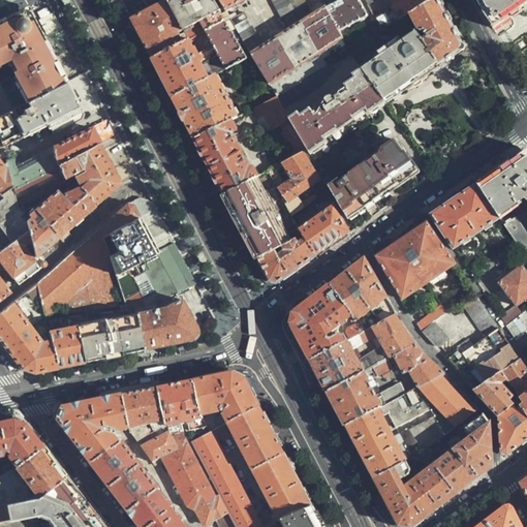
[(182,27),(167,0),(162,0),(130,17),(146,48),(151,57),(187,37),(183,29),(178,33),(176,30),(182,27)]
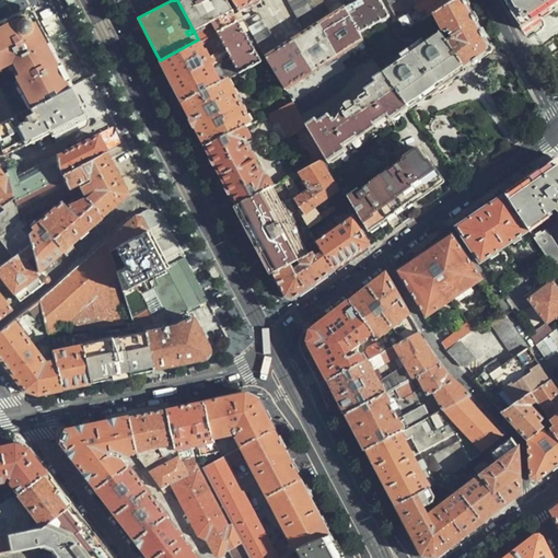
[(237,9),(232,0),(177,0),(193,28),(194,31),(198,39),(205,36),(218,30),(239,19),(243,16),(240,11),(237,9)]
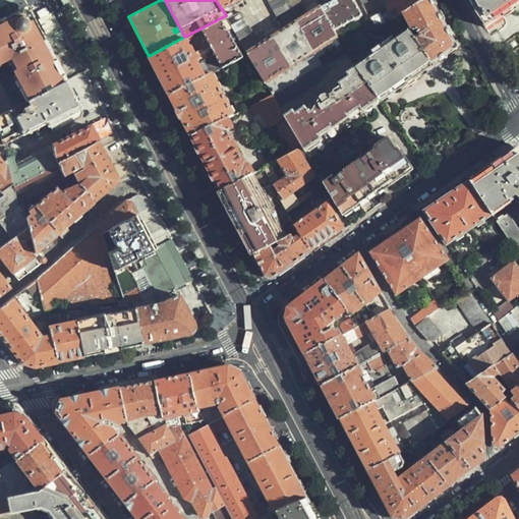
[(216,0),(221,8),(236,0),(216,0)]
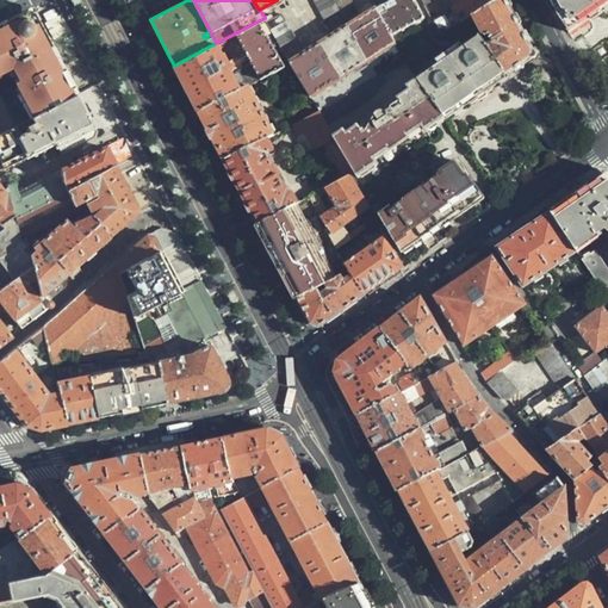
[(371,75),(363,60),(345,25),(341,19),(330,0),(314,0),(324,16),(326,14),(335,31),(290,61),(317,109),(371,75)]
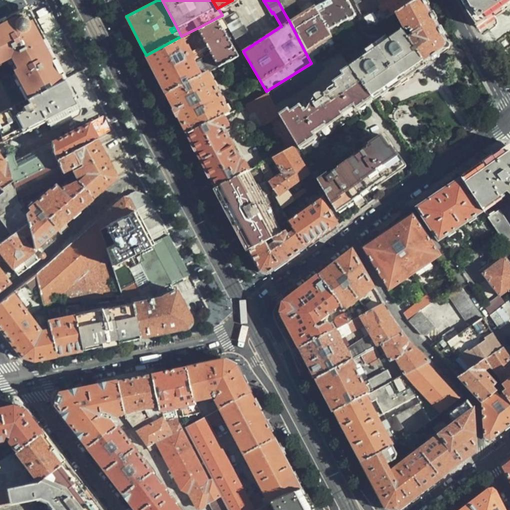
[(277,0),(286,16),(299,9),(293,0),(277,0)]
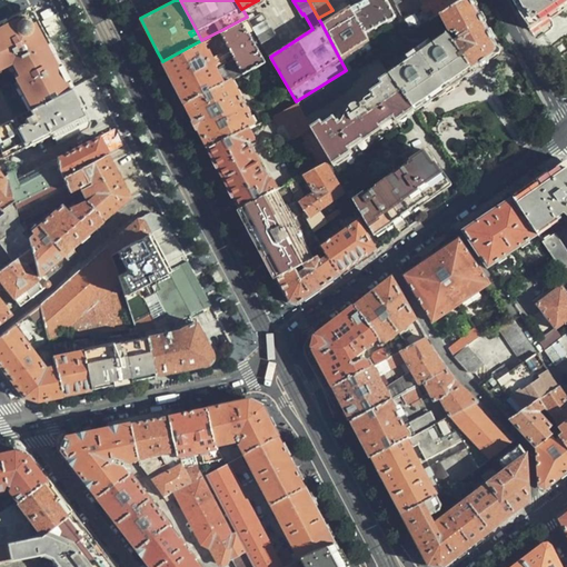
[(362,30),(395,13),(388,0),(359,0),(349,6),(362,30)]
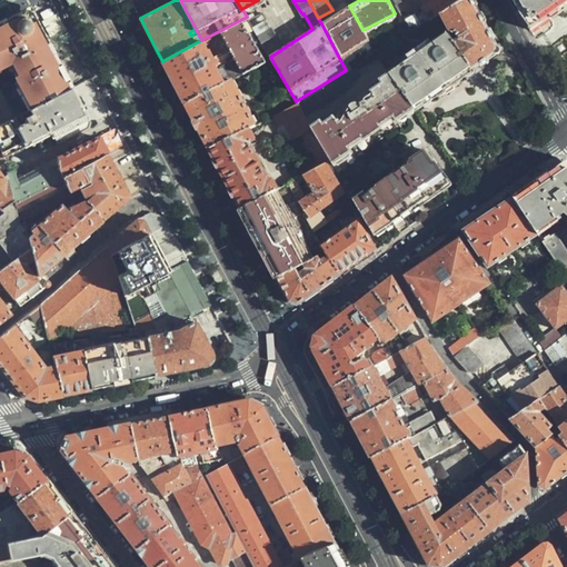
[(471,68),(494,52),(495,45),(476,10),(469,0),(458,0),(439,11),(450,29),(453,28),(459,38),(453,41),(447,32),(439,39),(436,36),(429,41),(428,38),(385,68),(387,72),(414,108),(441,88),(445,91),(453,86),(450,82),(471,68)]
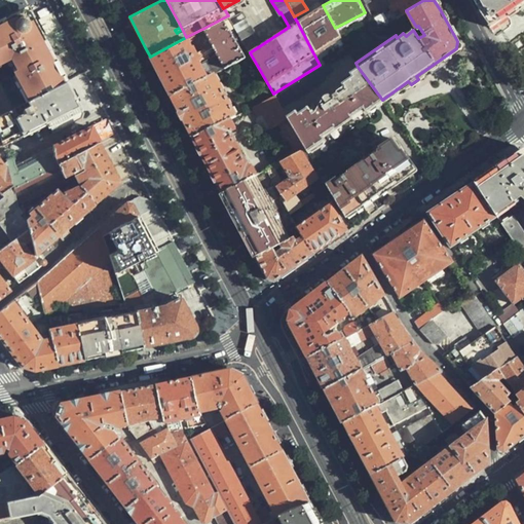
[(378,28),(406,10),(423,0),(396,0),(371,15),(378,28)]
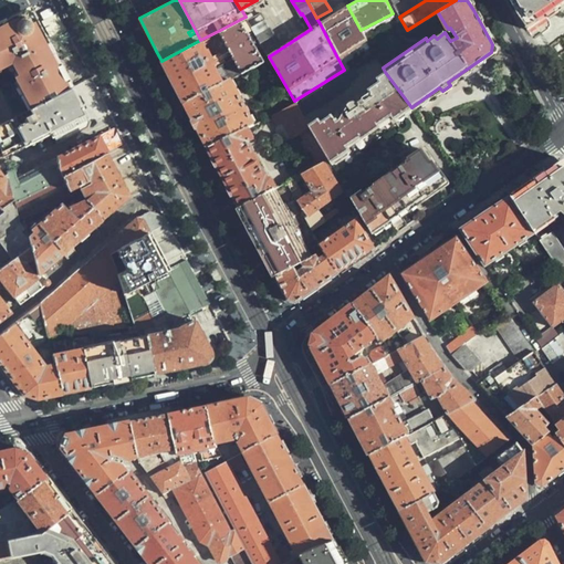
[(509,0),(515,11),(526,28),(544,16),(563,1),(563,0),(509,0)]
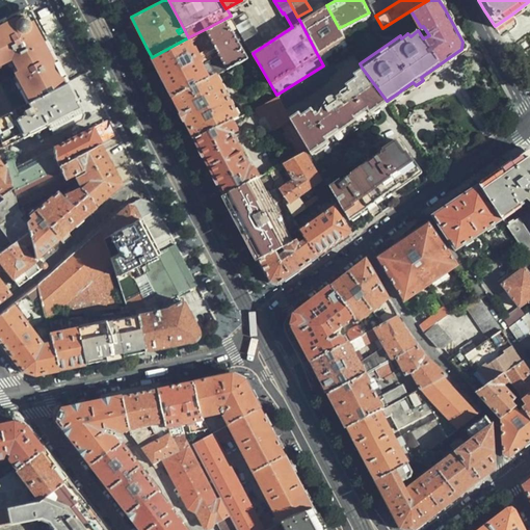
[(316,52),(342,35),(339,28),(326,5),(300,22),(316,52)]
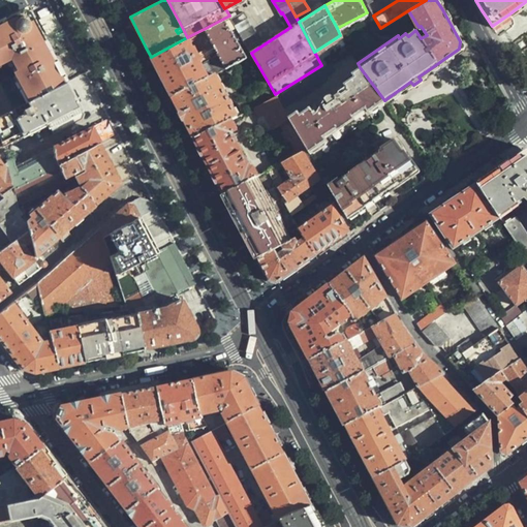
[(41,40),(27,11),(21,8),(0,20),(0,87),(11,109),(64,81),(48,52),(47,53),(43,51),(40,43),(40,41),(41,40)]
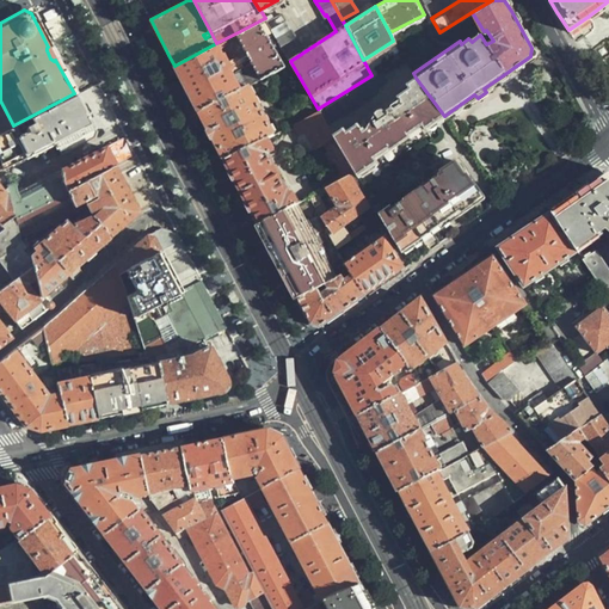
[(265,18),(285,53),(299,45),(293,37),(295,36),(281,12),(270,18),(265,11),(262,12),(265,18)]
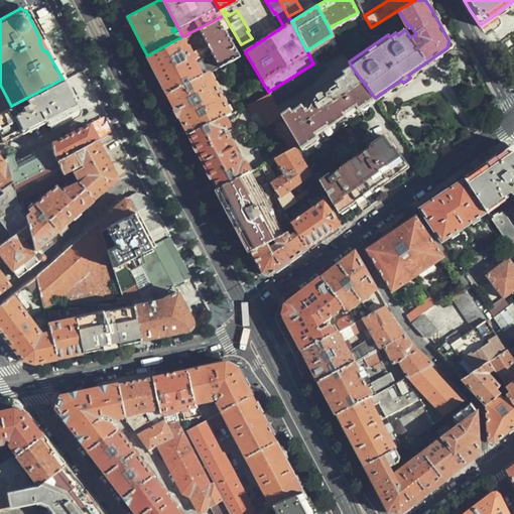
[(182,36),(147,55),(157,76),(167,93),(210,72),(240,55),(220,17),(201,27),(213,51),(196,60),(195,58),(204,54),(199,45),(190,50),(184,38),(189,35),(188,33),(182,36)]
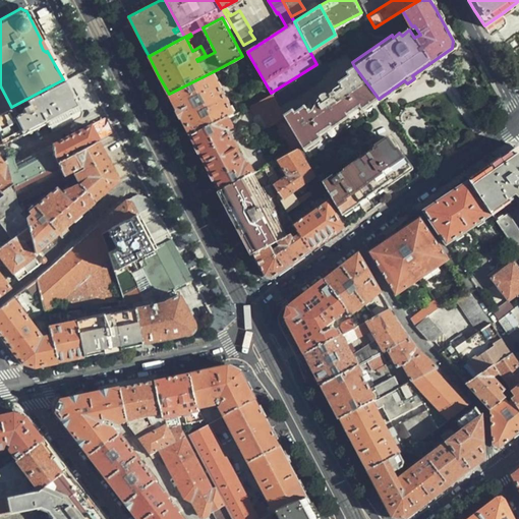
[(330,68),(324,60),(316,64),(271,93),(278,105),(292,96),(294,98),(321,79),(320,76),(330,68)]
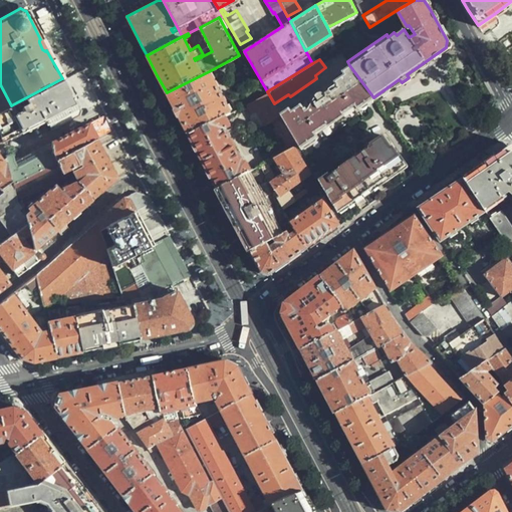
[(366,102),(373,97),(349,65),(332,77),(333,80),(332,81),(335,85),(324,93),(321,93),(319,92),(317,93),(315,94),(315,95),(315,98),(310,101),(312,105),(306,109),(304,106),(302,108),(300,104),(290,111),(288,108),(280,113),(298,145),(301,149),(316,139),(312,133),(325,123),(327,125),(341,115),(339,112),(354,102),(358,108),(366,102)]
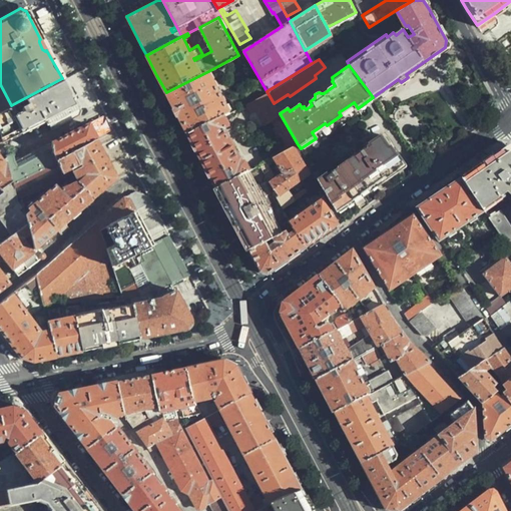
[(208,71),(166,92),(176,112),(187,132),(223,113),(229,110),(215,83),(217,82),(215,79),(213,81),(208,71)]
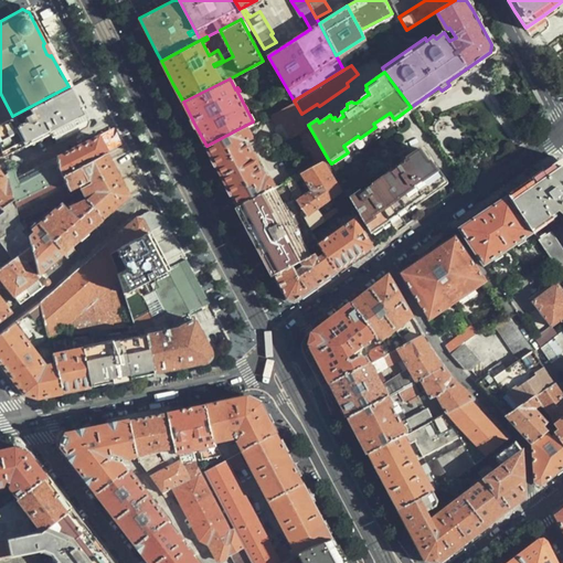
[(55,142),(85,126),(86,121),(74,98),(68,86),(12,116),(0,121),(0,162),(3,160),(2,156),(50,131),(55,142)]
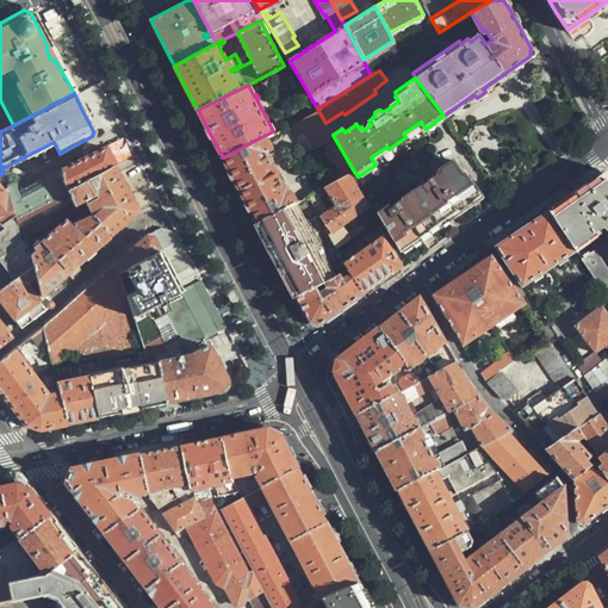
[(0,131),(13,125),(0,100),(0,131)]
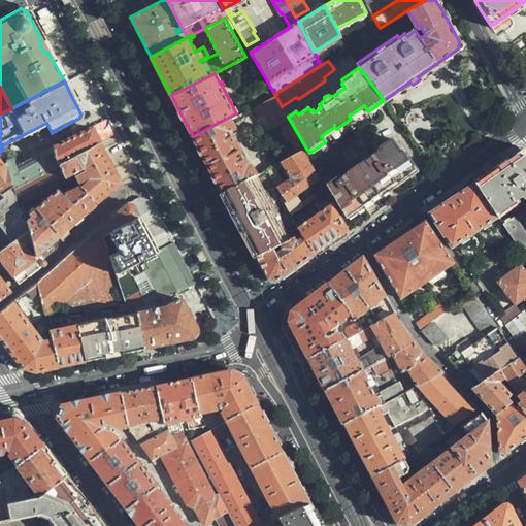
[(306,149),(288,117),(282,106),(274,94),(252,105),(257,113),(261,111),(270,127),(278,122),(283,130),(281,131),(286,138),(288,137),(292,144),(267,158),(271,165),(282,160),(282,161),(303,150),(306,149)]
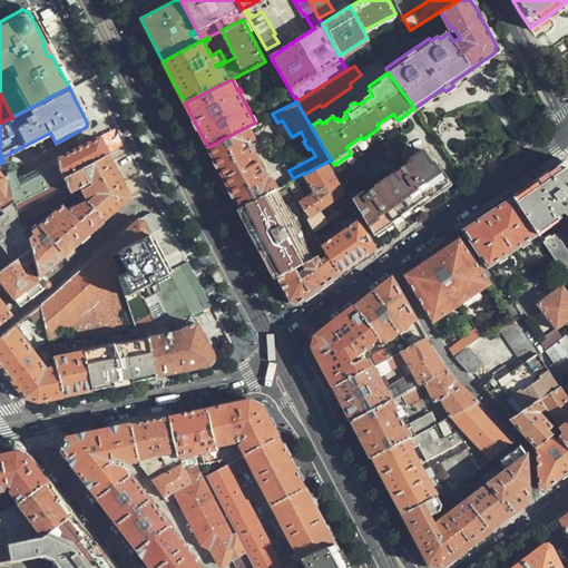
[(229,187),(240,207),(276,188),(271,178),(270,178),(266,173),(264,173),(247,140),(253,137),(248,126),(208,147),(229,187)]
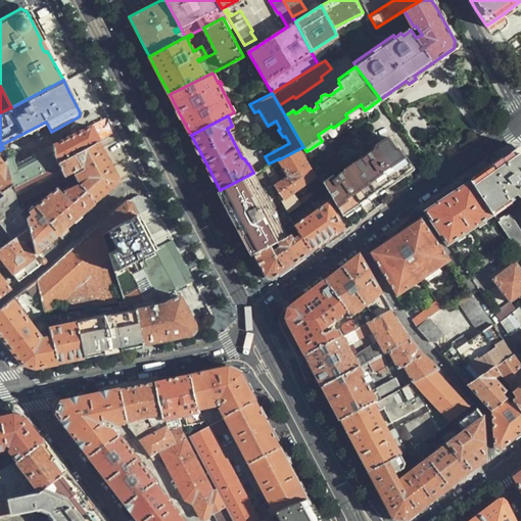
[(57,159),(95,140),(91,131),(88,125),(50,144),(57,159)]
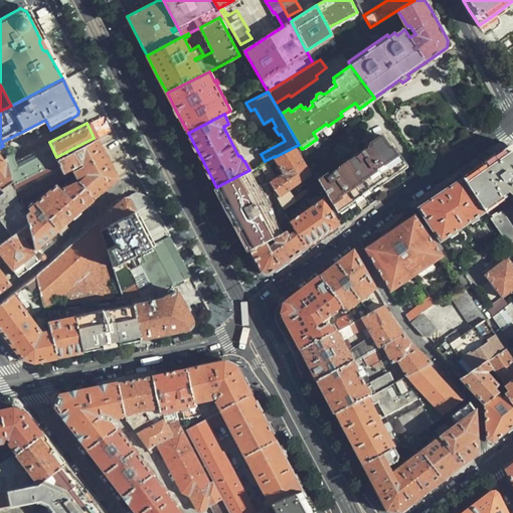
[(369,148),(341,167),(342,168),(327,178),(326,176),(320,179),(338,211),(358,197),(387,176),(405,163),(385,134),(368,146),(369,148)]
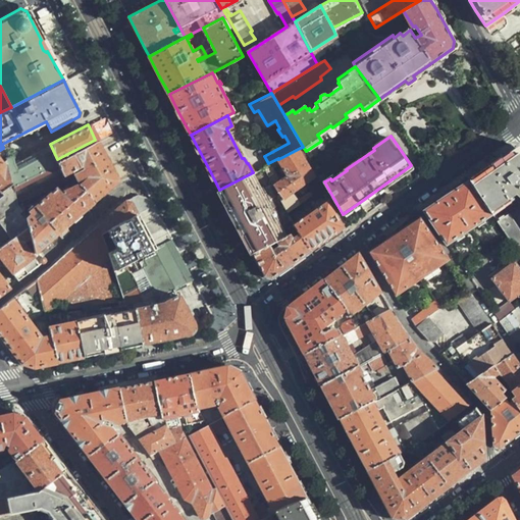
[(70,176),(92,200),(115,178),(105,158),(95,140),(57,159),(67,177),(70,176)]
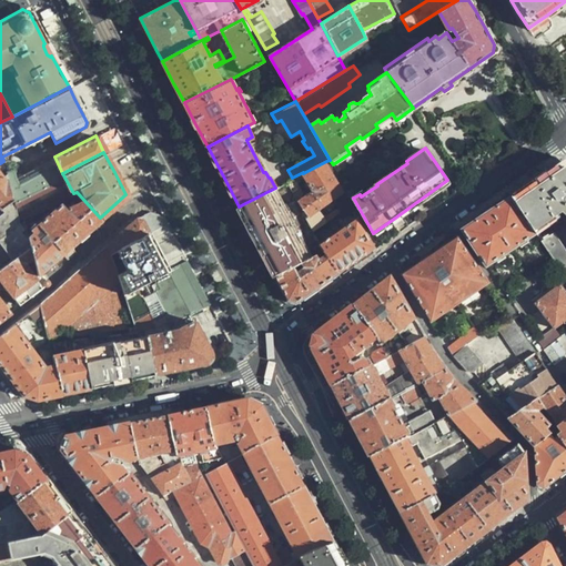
[(9,171),(4,173),(18,218),(22,215),(73,193),(62,173),(54,157),(14,178),(12,173),(10,172),(9,171)]
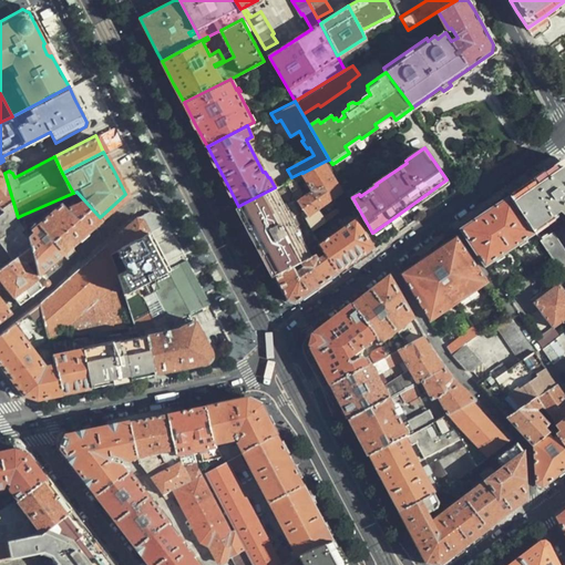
[(338,175),(332,164),(329,160),(326,161),(302,173),(311,189),(306,193),(307,195),(302,197),(299,191),(300,189),(295,177),(285,182),(310,229),(340,208),(338,205),(320,216),(314,207),(338,193),(341,192),(334,177),(338,175)]
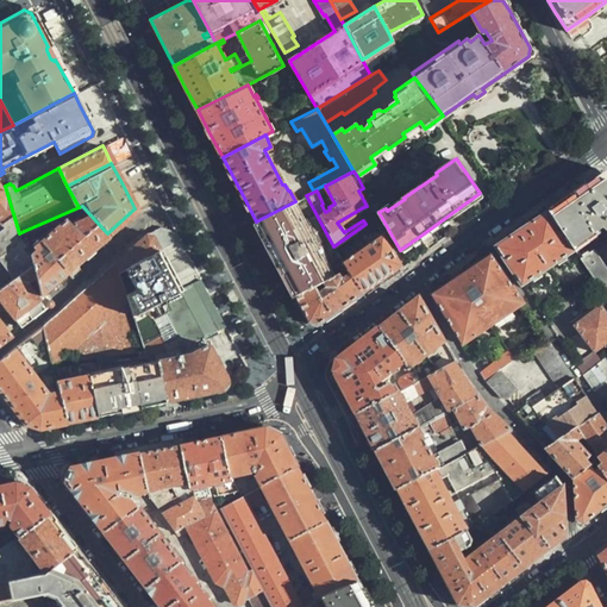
[(0,175),(0,221),(0,255),(25,237),(24,231),(19,233),(5,186),(0,175)]
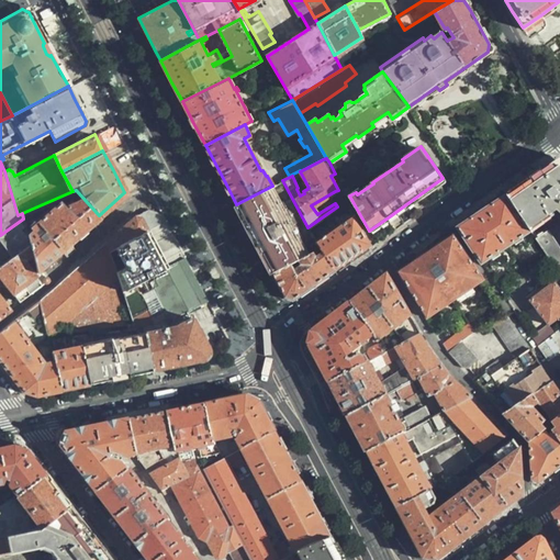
[(559,273),(559,164),(551,163),(539,170),(505,193),(528,227),(556,208),(559,211),(559,249),(546,228),(535,236),(544,250),(559,273)]
